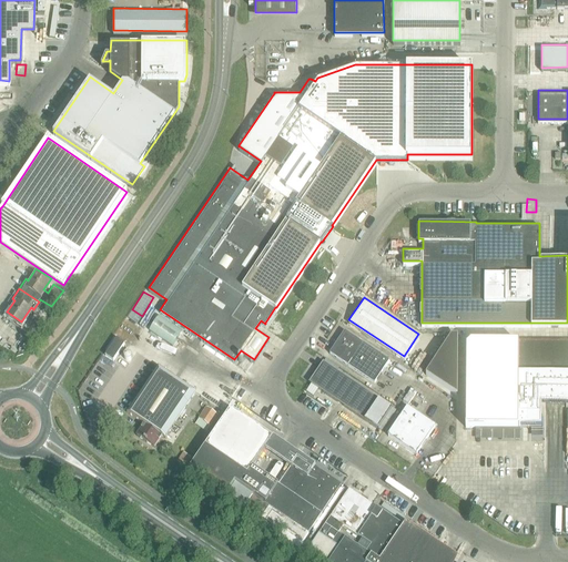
[(172,325),(169,329),(194,346),(198,341),(172,325)]
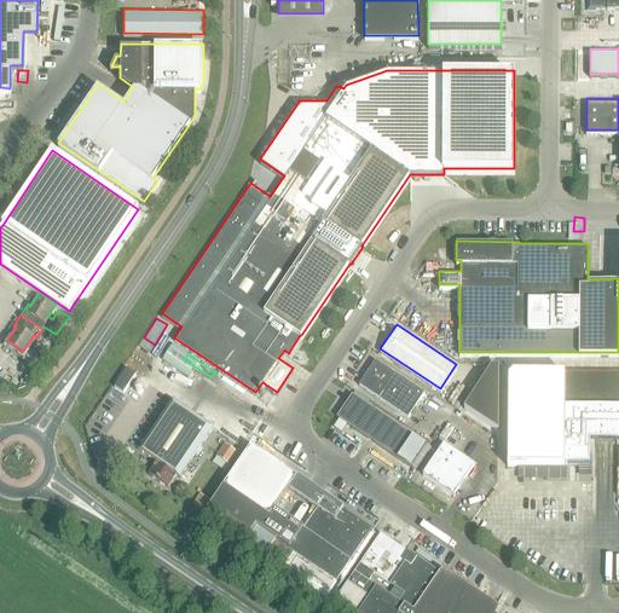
[(423,388),(375,356),(358,380),(408,412),(423,388)]
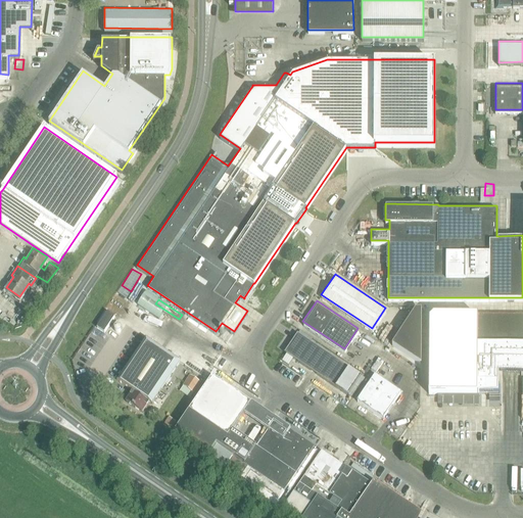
[(421,360),(421,305),(416,305),(392,341),(421,360)]
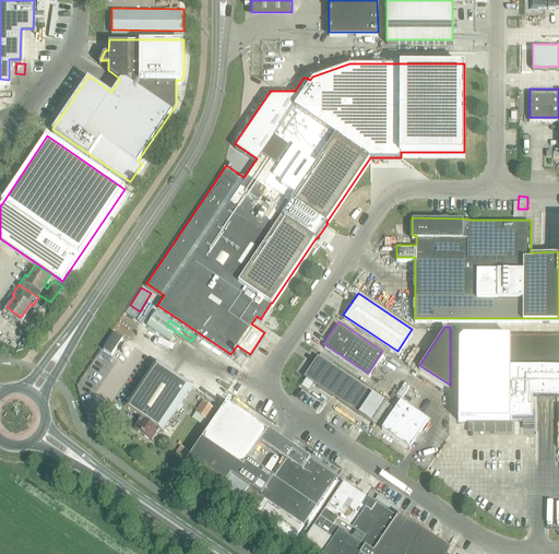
[(118,364),(133,341),(115,329),(99,351),(118,364)]
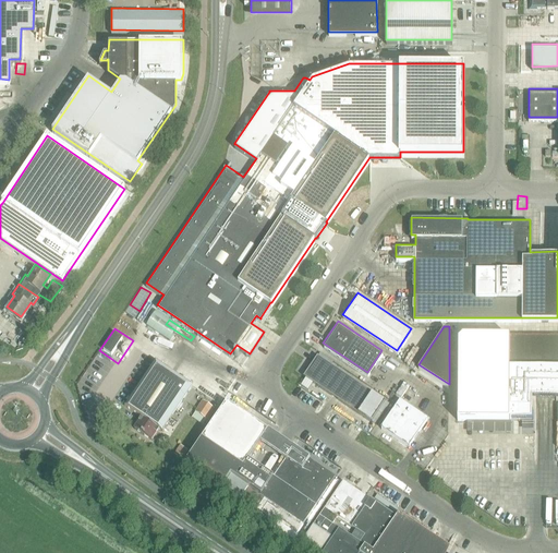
[(458,336),(458,416),(507,416),(529,416),(529,391),(557,389),(557,333),(509,333),(462,332),(458,336)]
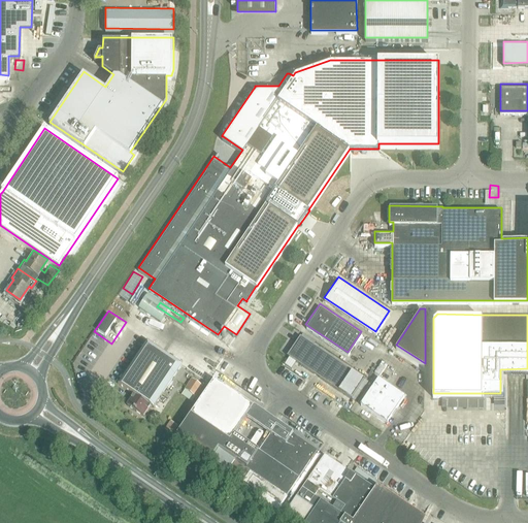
[(302,329),(300,333),(312,341),(315,337),(302,329)]
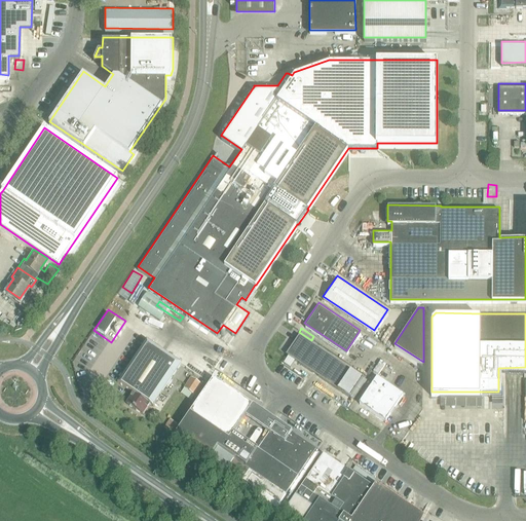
[(299,332),(287,350),(337,384),(350,394),(363,375),(350,366),(349,366),(342,361),(311,340),(299,332)]
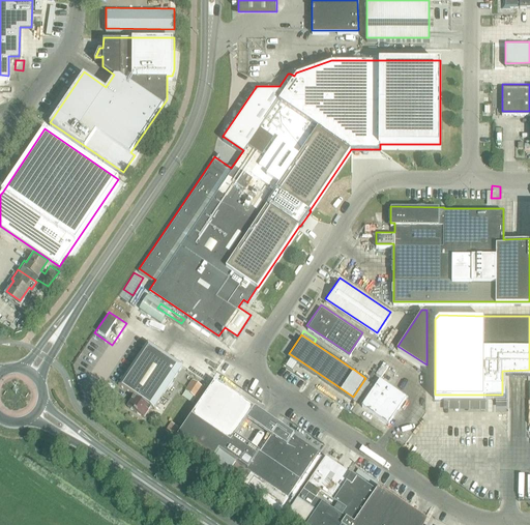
[(135,391),(150,403),(154,405),(153,404),(183,362),(148,339),(119,381),(118,380),(118,381),(135,391)]
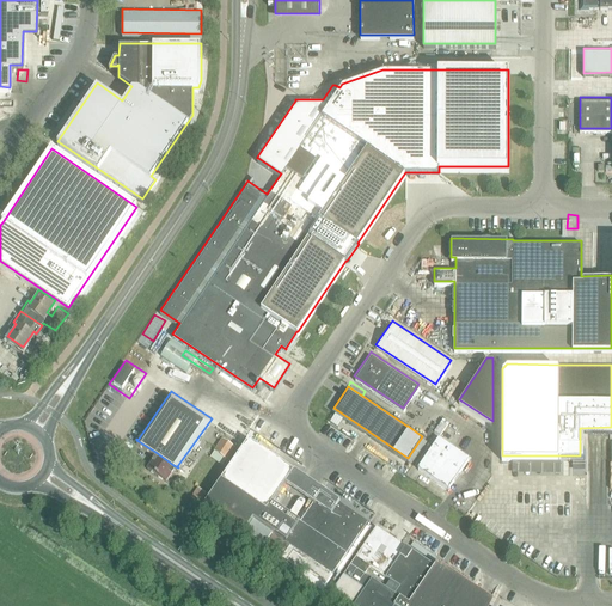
[(221,434),(213,446),(214,446),(226,454),(234,442),(221,434)]
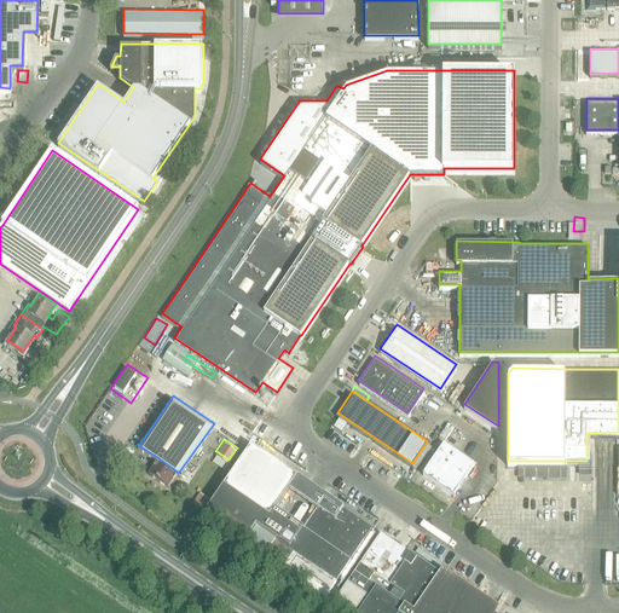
[(453,491),(474,460),(444,439),(422,470),(453,491)]
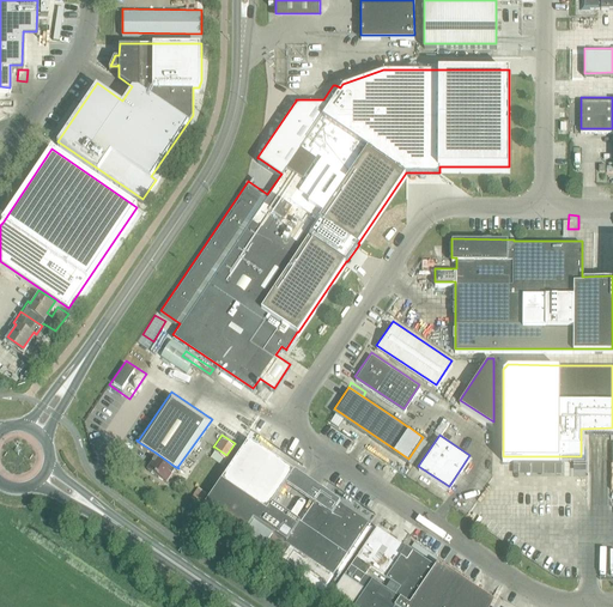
[(322,486),(321,485),(296,468),(249,437),(205,499),(246,527),(244,528),(295,563),(295,562),(302,566),(326,582),(347,551),(346,550),(368,519),(327,490),(328,490),(322,486)]
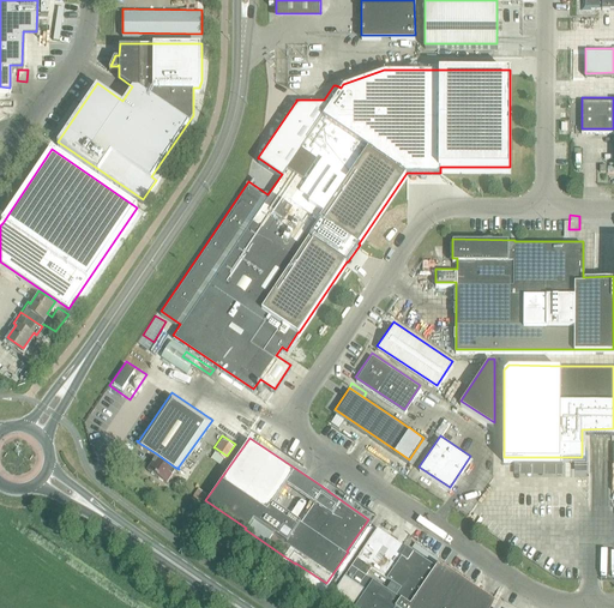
[(174,467),(156,453),(148,465),(167,479),(174,467)]
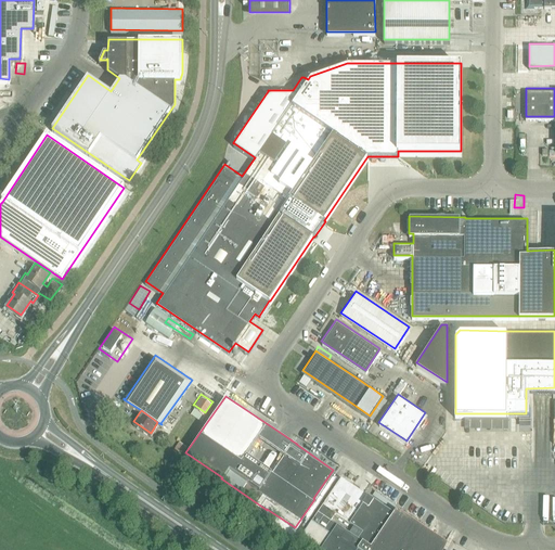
[(179,438),(172,447),(181,452),(188,444),(179,438)]
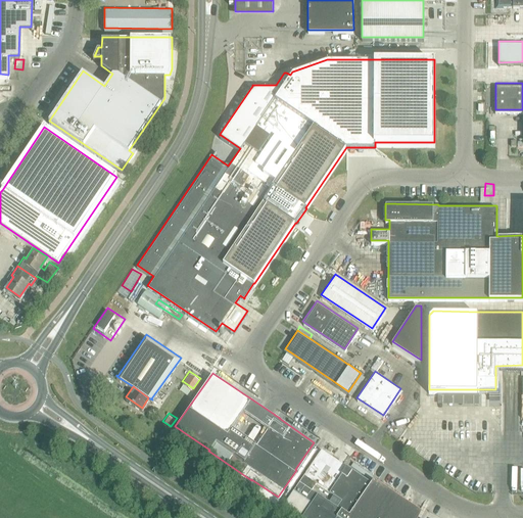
[(418,436),(417,440),(427,444),(428,440),(418,436)]
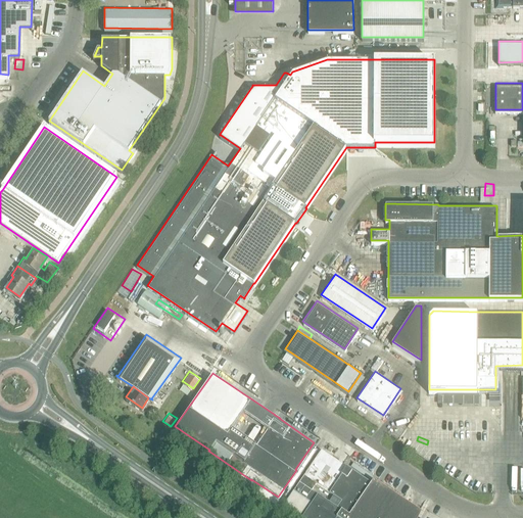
[(305,517),(344,517),(371,480),(351,468),(351,469),(346,465),(347,465),(321,448),(284,503),(305,517)]
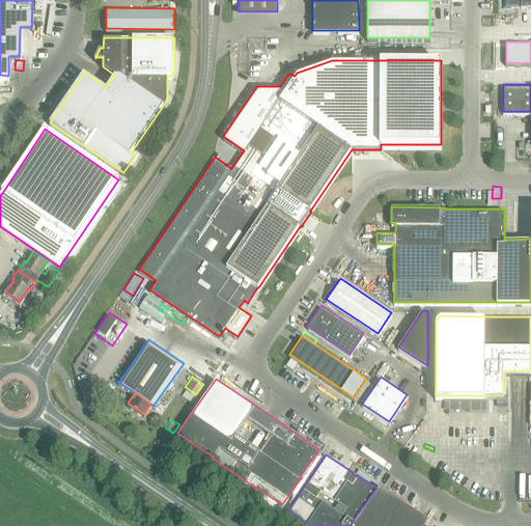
[(378,489),(376,488),(350,525),(424,525),(428,519),(380,486),(378,489)]
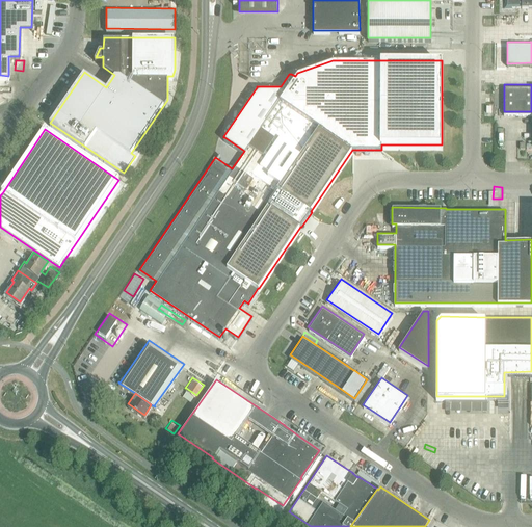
[(262,492),(257,499),(280,515),(285,507),(283,505),(262,492)]
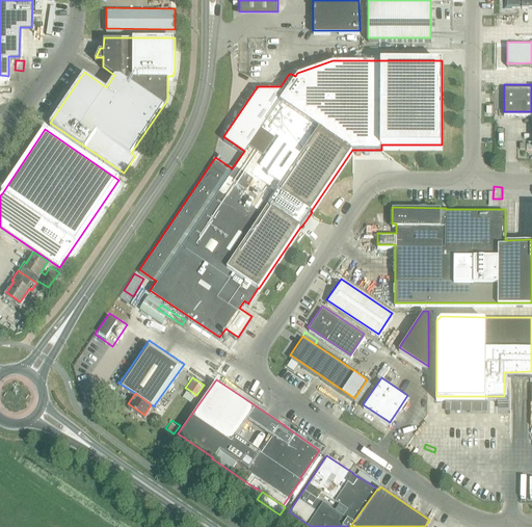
All buildings are outlined.
